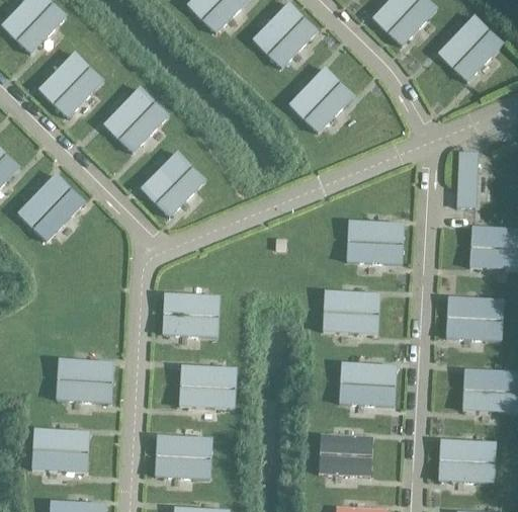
[(22,0),(1,23),(15,37),(52,0),(22,0)]
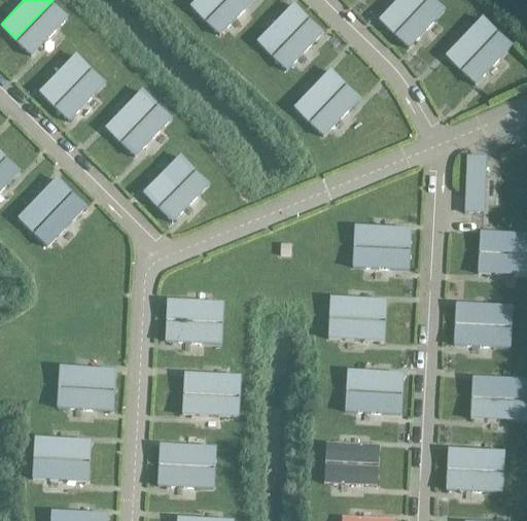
[(53,0),(15,38),(31,53),(68,14),(55,0),(53,0)]
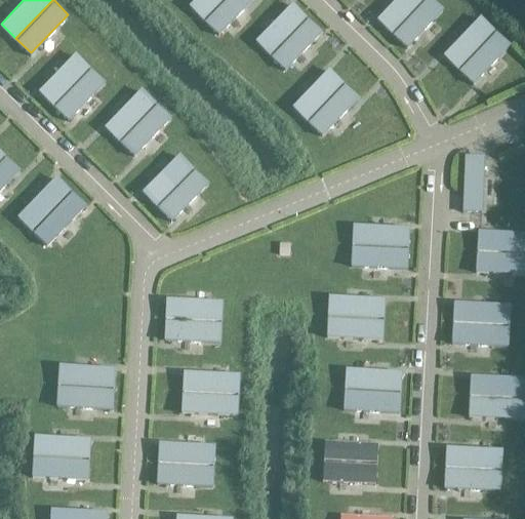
[(192,0),(189,3),(204,17),(220,0),(192,0)]
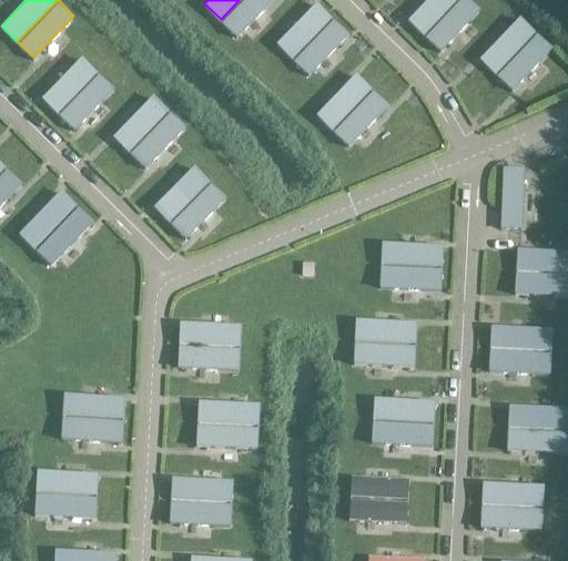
[(239,0),(221,19),(237,34),(270,0),(239,0)]
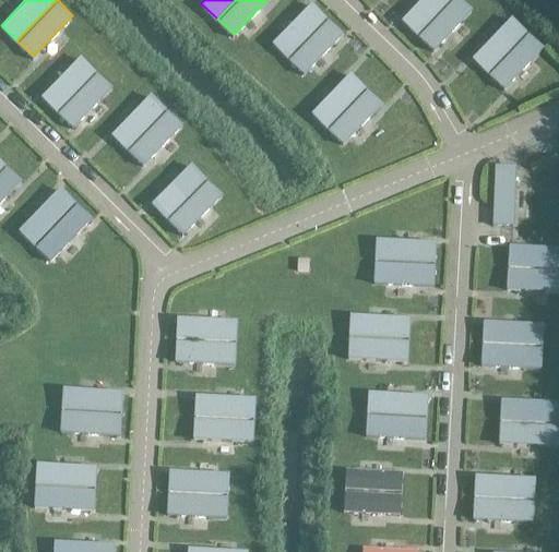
[(417,0),(401,18),(417,33),(448,0),(417,0)]
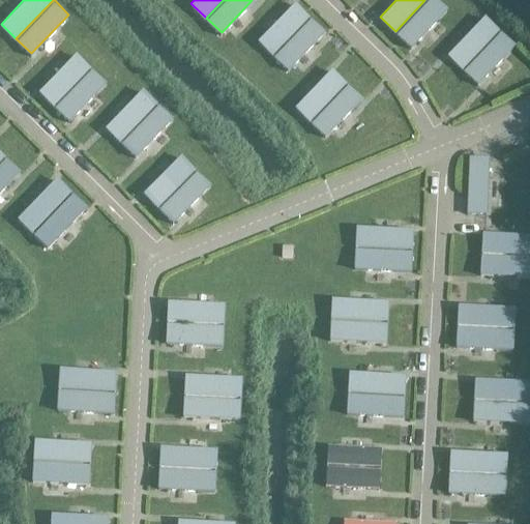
[(424,0),(395,31),(410,46),(448,7),(440,0),(424,0)]
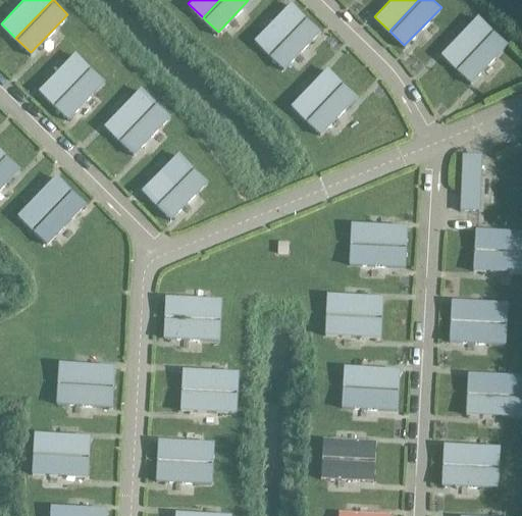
[(291,1),(254,39),(268,53),(306,14),(291,1)]
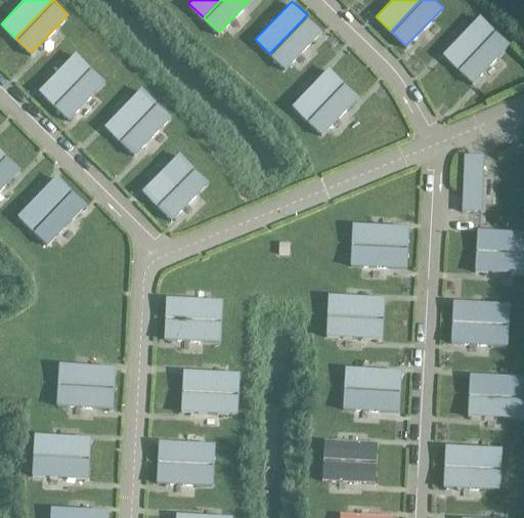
[(480,13),(442,52),(457,67),(494,28),(480,13)]
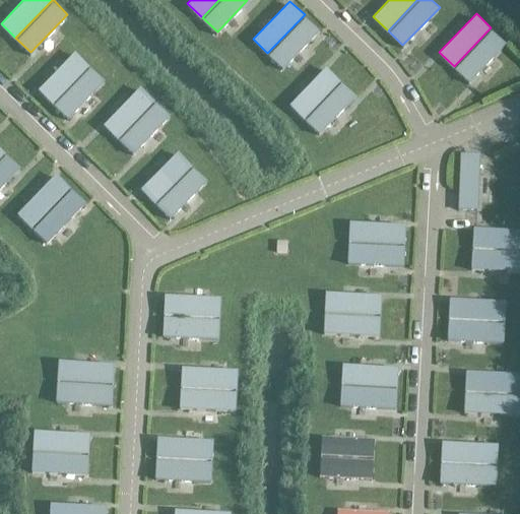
[(305,14),(267,53),(282,67),(319,29),(305,14)]
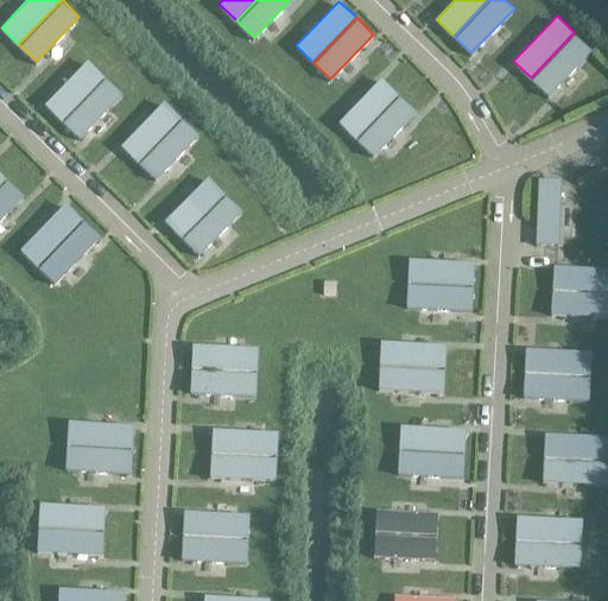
[(574,32),(531,77),(548,94),(591,49),(574,32)]
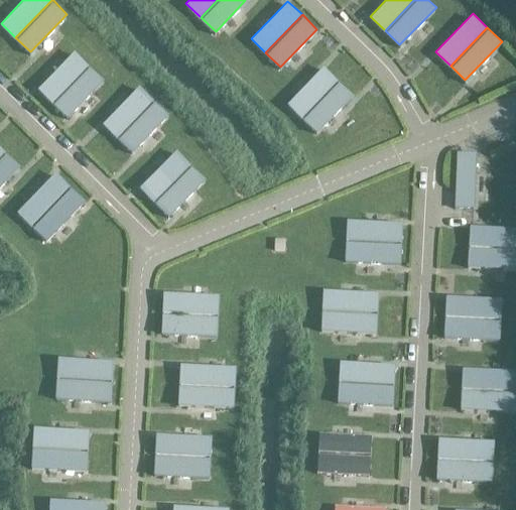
[(75,49),(37,87),(52,102),(89,64),(75,49)]
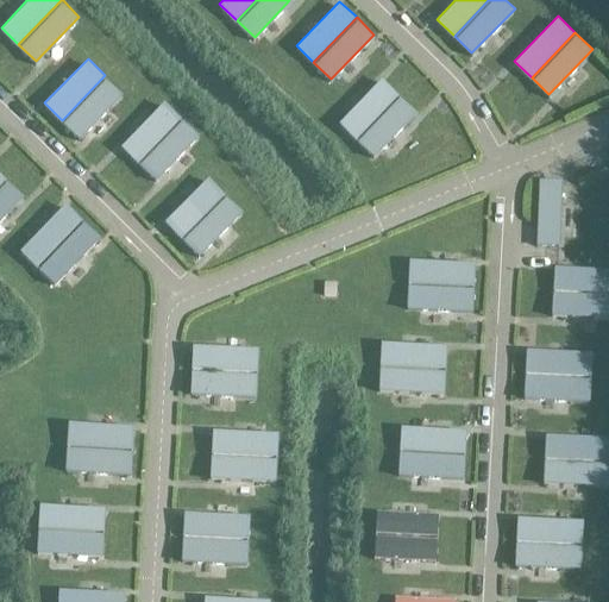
[(105,75),(62,120),(80,137),(123,92),(105,75)]
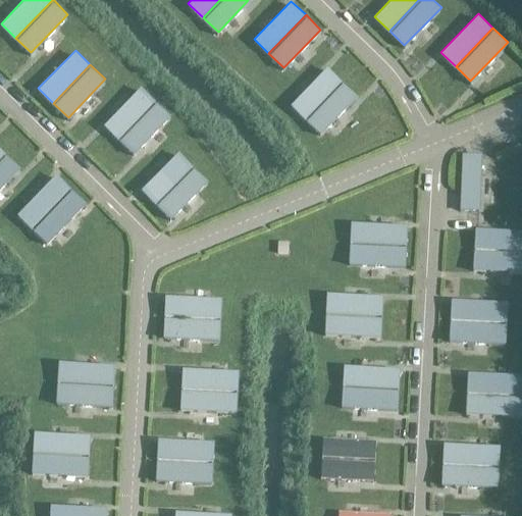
[(328,65),(291,103),(306,118),(343,80),(328,65)]
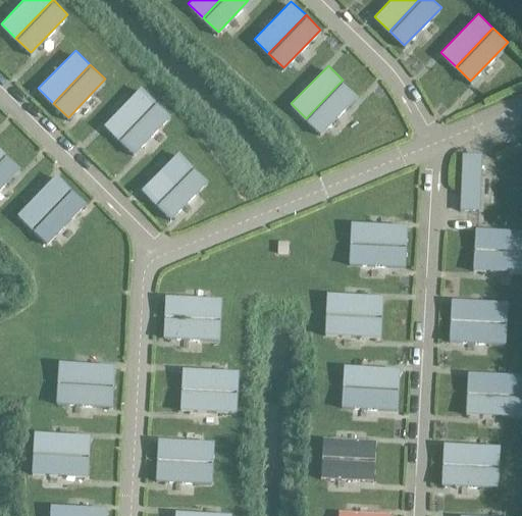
[(343,80),(306,118),(321,133),(358,94),(343,80)]
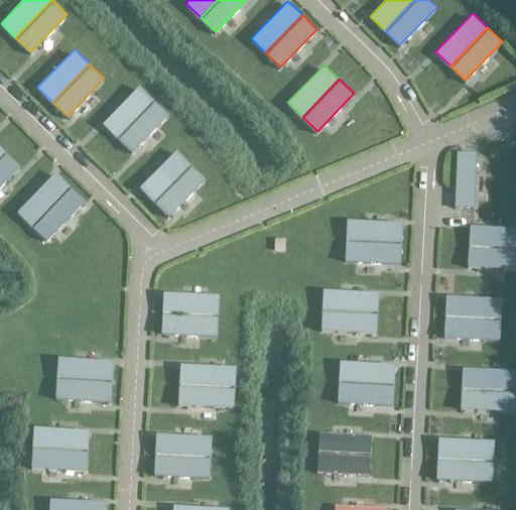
[(139,85),(102,122),(117,136),(153,99),(139,85)]
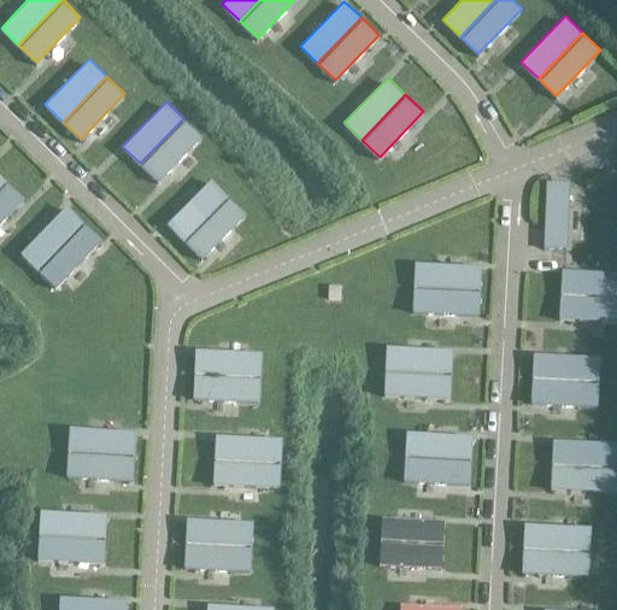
[(183,118),(140,163),(158,181),(201,135),(183,118)]
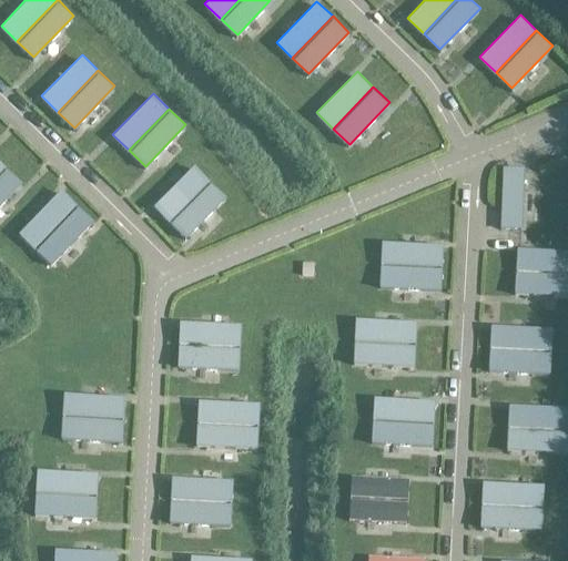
[(194,163),(153,205),(170,221),(210,179),(194,163)]
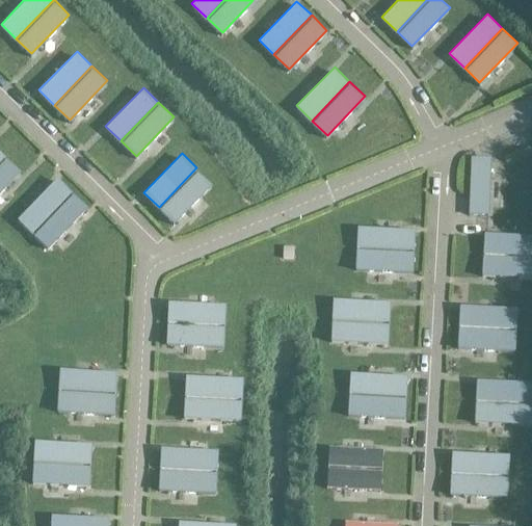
[(489,211),(491,155),(471,154),(468,210),(489,211)]
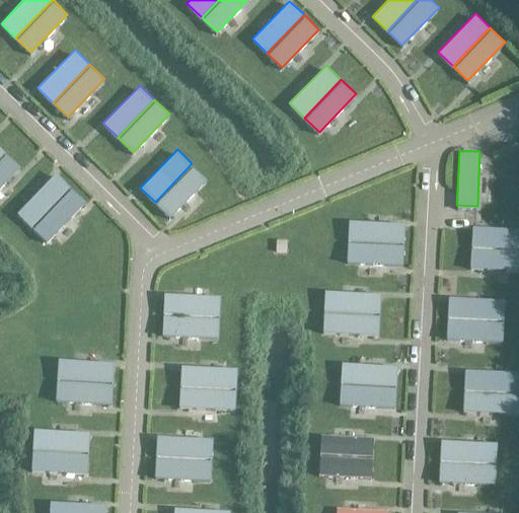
[(5,151),(0,156),(0,186),(20,165),(5,151)]
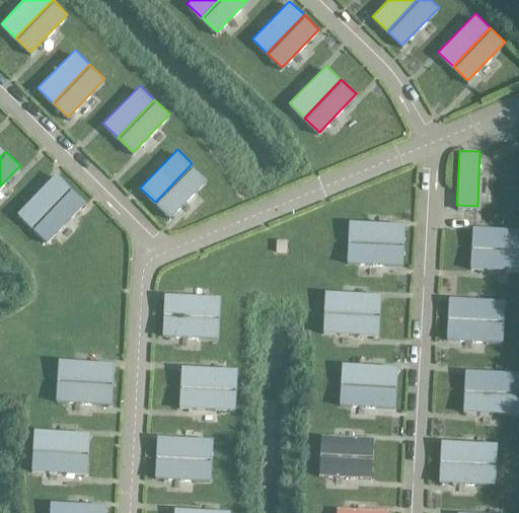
[(192,163),(155,202),(170,216),(207,177),(192,163)]
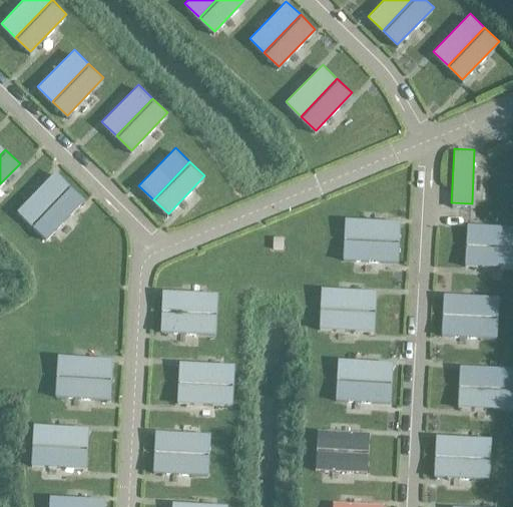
[(55,170),(17,210),(31,224),(70,183),(55,170)]
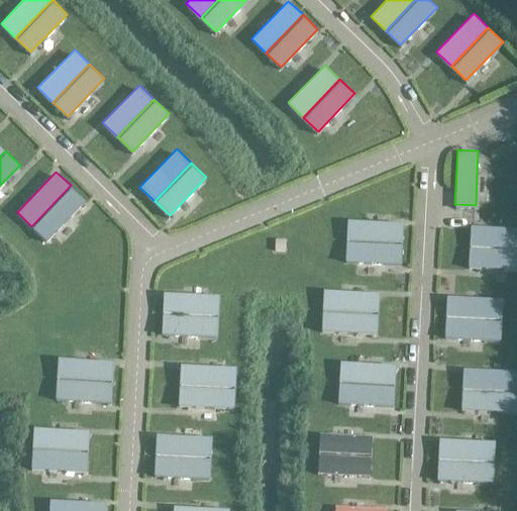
[(71,185),(31,226),(46,239),(85,199),(71,185)]
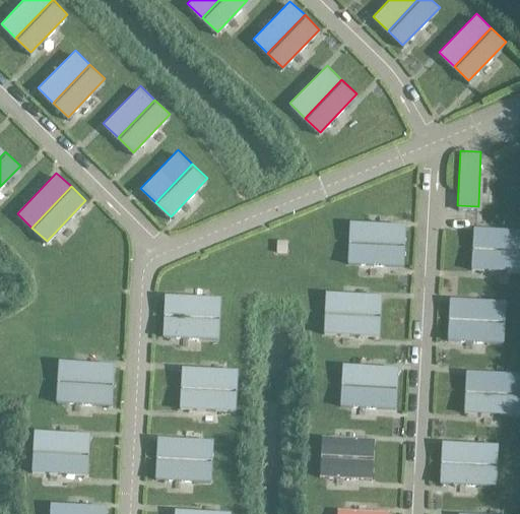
[(405,223),(348,219),(347,240),(404,244),(405,223)]
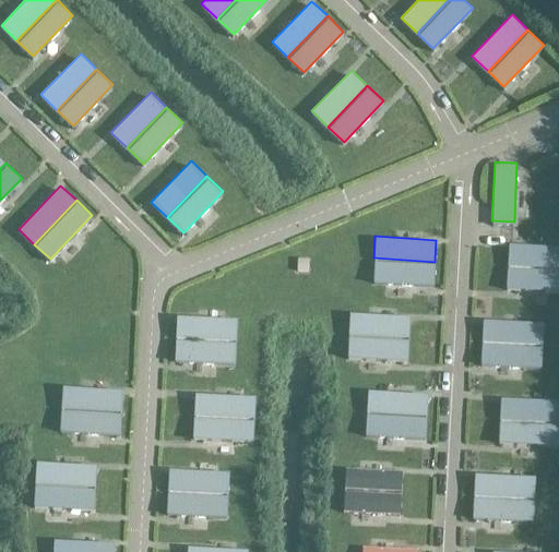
[(558,244),(508,242),(507,264),(558,267),(558,244)]
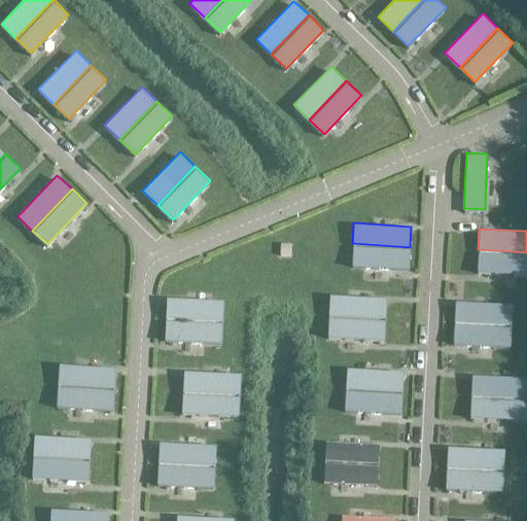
[(410,247),(352,243),(351,265),(408,268),(410,247)]
